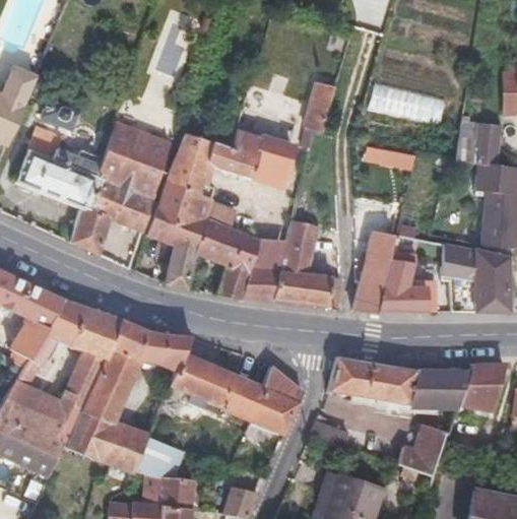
[(0,142),(6,145),(24,102),(36,77),(12,67),(3,87),(0,87),(0,142)]
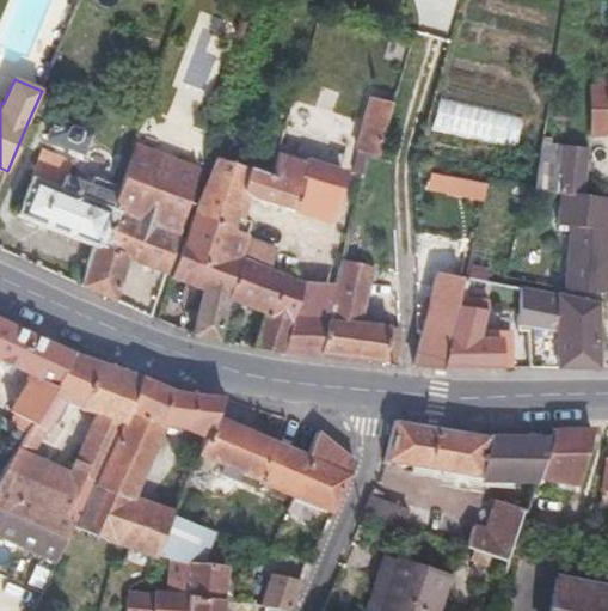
[(378,85),(375,96),(395,103),(399,92),(378,85)]
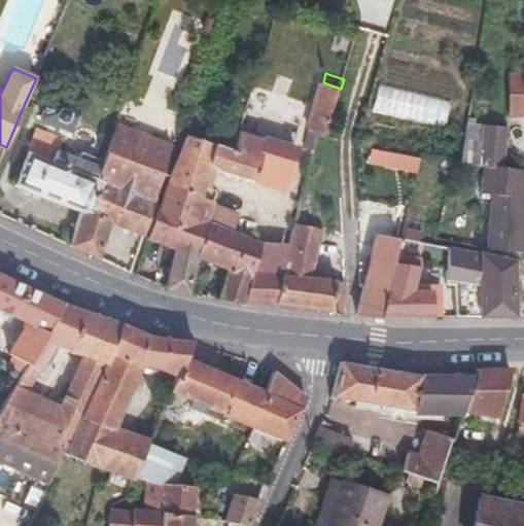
[(523,74),(513,75),(513,114),(523,114),(523,74)]
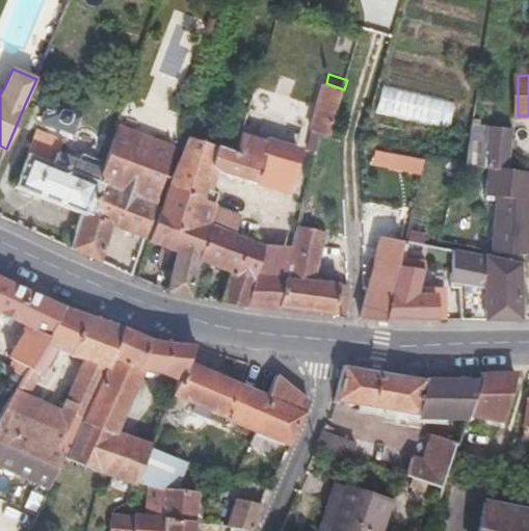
[(453,128),(459,97),(387,82),(380,113),(453,128)]
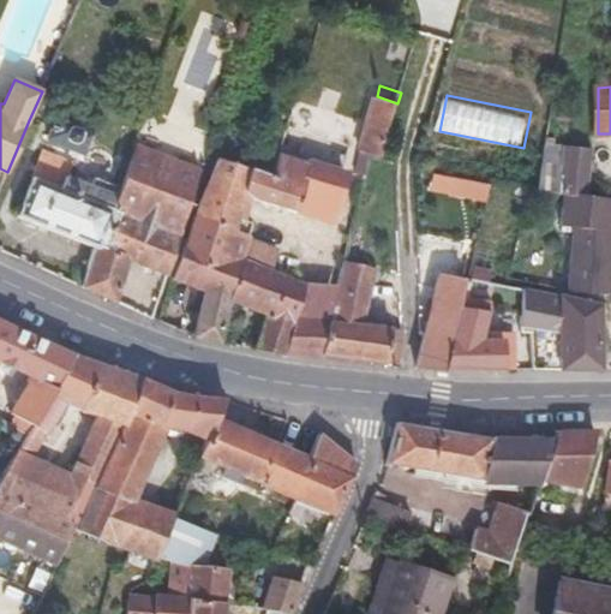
[(357,171),(366,174),(371,154),(381,156),(397,103),(377,96),(369,121),(357,171)]
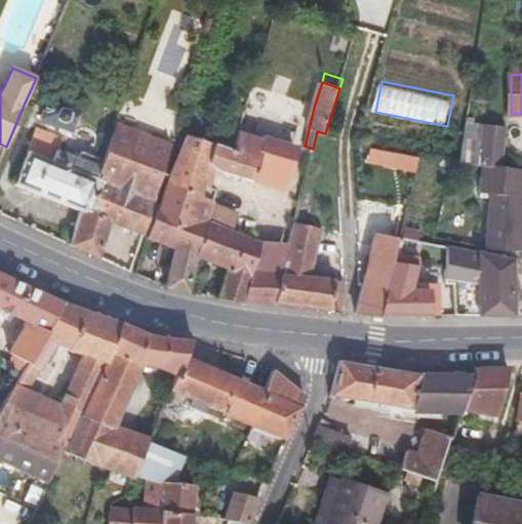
[(265,97),(250,92),(243,115),(256,119),(265,97)]
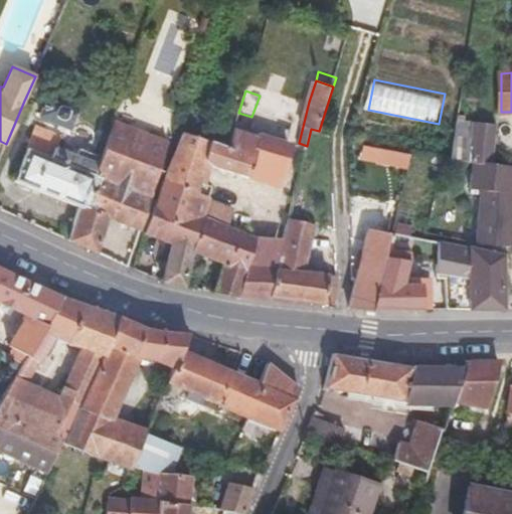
[(49,96),(41,115),(69,127),(77,107),(49,96)]
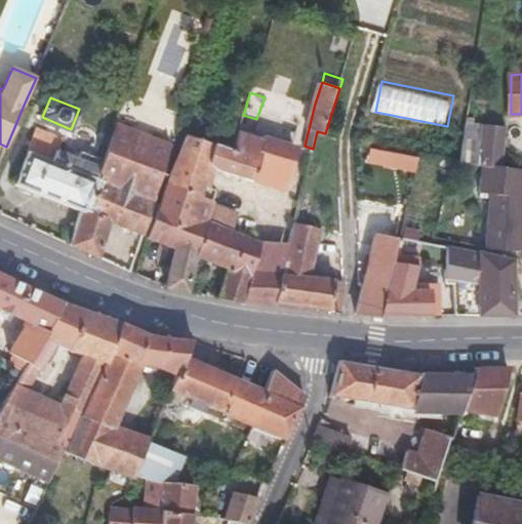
[(508,126),(467,121),(460,159),(483,162),(503,165),(508,126)]
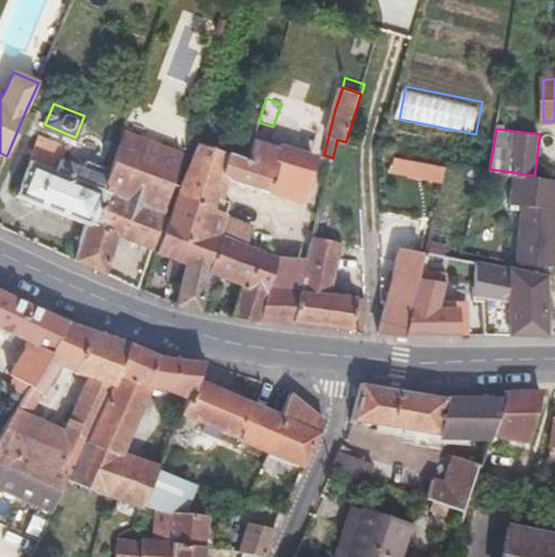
[(183,152),(122,131),(108,168),(101,188),(88,225),(76,257),(76,259),(106,273),(119,235),(153,247),(183,152)]
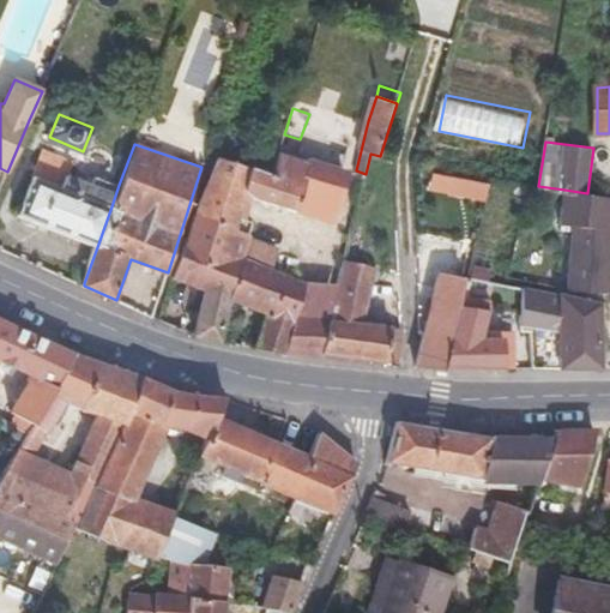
[(18,215),(97,247),(112,206),(119,185),(97,176),(92,185),(70,176),(76,160),(44,149),(18,215)]
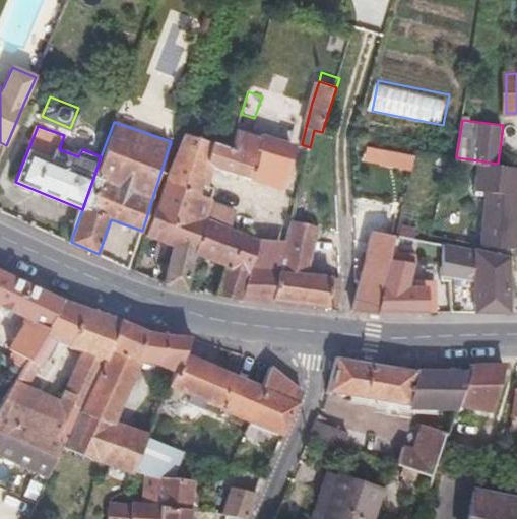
[(294,145),(236,127),(230,147),(203,139),(185,133),(167,181),(201,190),(201,194),(211,199),(213,187),(203,185),(209,163),(217,168),(251,178),(256,160),(285,171),(294,145)]
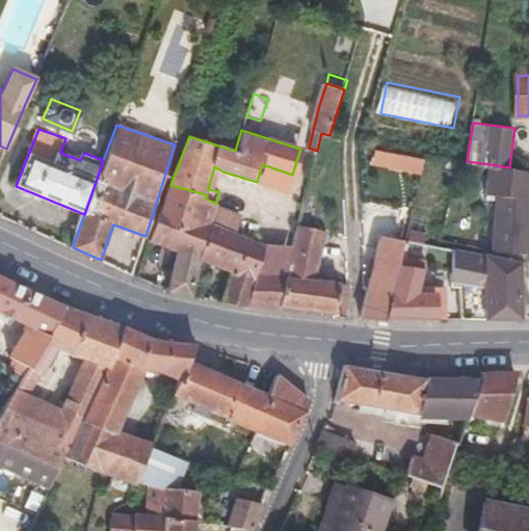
[(426,170),(428,154),(376,151),(375,166),(426,170)]
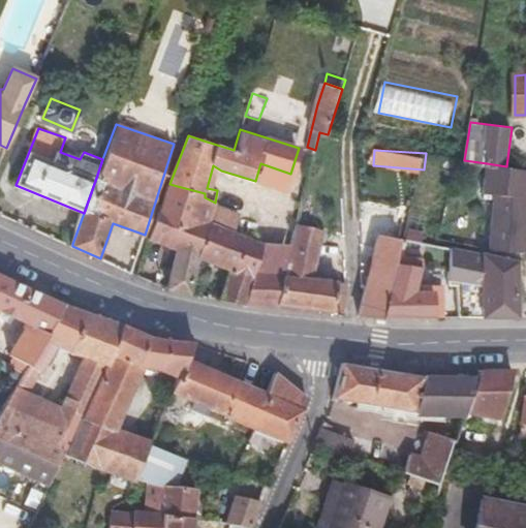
[(525,169),(506,166),(487,163),(483,193),(494,195),(488,248),(511,251),(525,251),(525,169)]
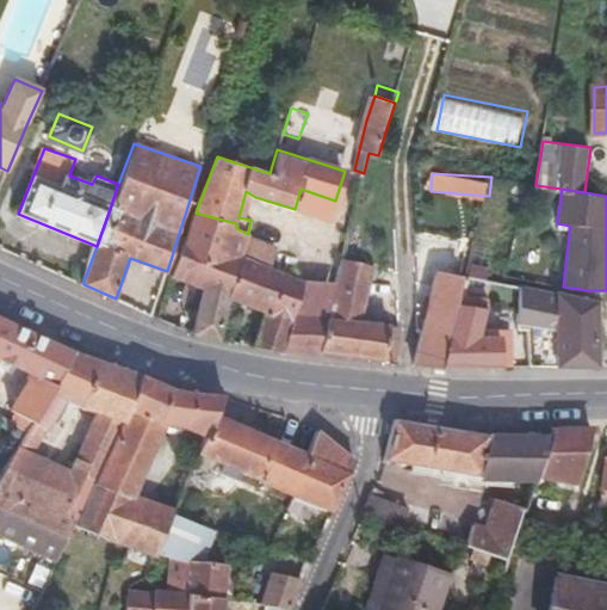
[(206,288),(196,333),(220,339),(230,299),(230,296),(243,256),(245,254),(251,235),(248,234),(236,228),(236,223),(196,213),(172,276),(206,288)]
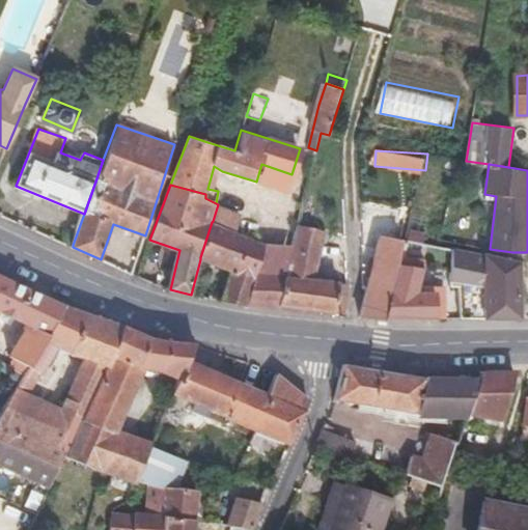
[(242,215),(218,204),(213,221),(237,231),(242,215)]
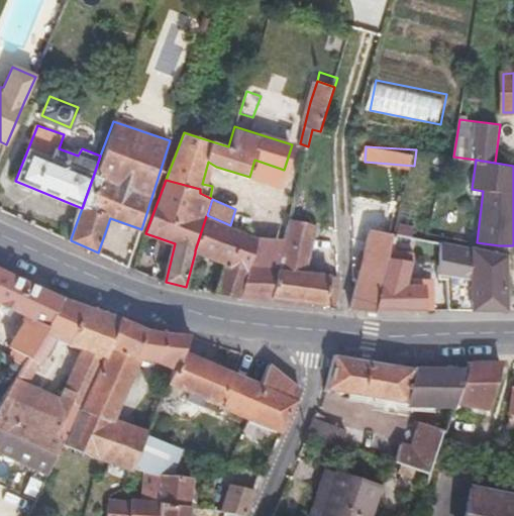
[(224,264),(214,293),(240,298),(258,237),(230,225),(207,215),(206,216),(195,250),(224,264)]
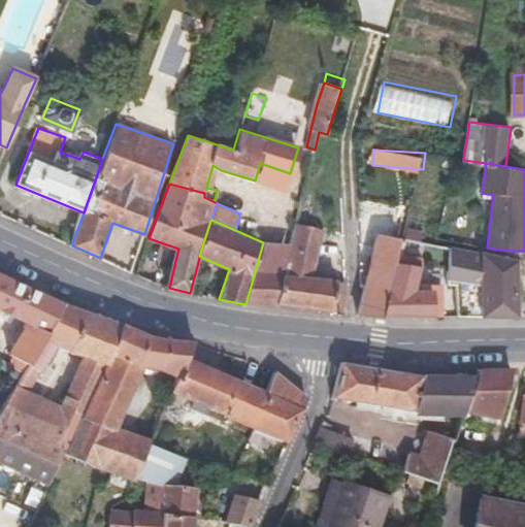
[(326,230),(297,223),(292,243),(277,305),(314,308),(331,311),(333,311),(343,314),(348,283),(338,281),(314,276),(326,230)]
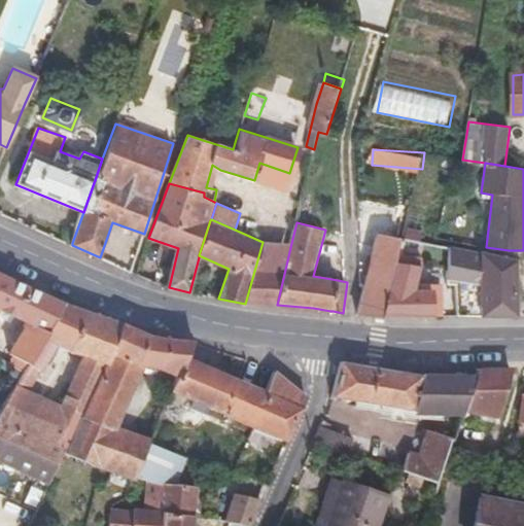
[(425,268),(431,243),(403,237),(396,260),(396,263),(421,268),(425,268)]
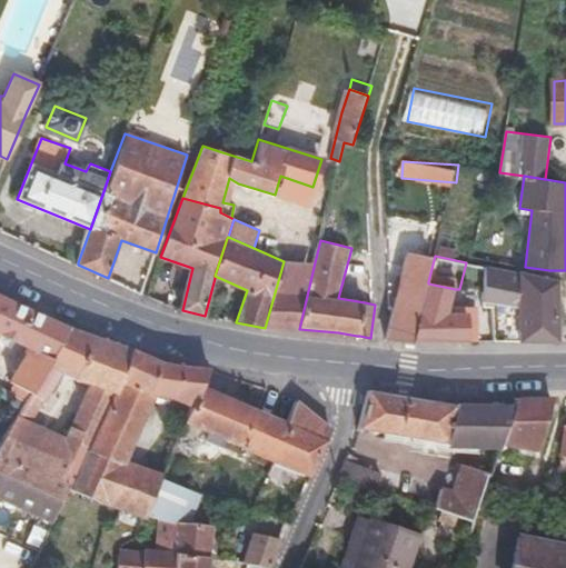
[(315,262),(284,261),(265,328),(267,328),(275,328),(298,329),(299,329),(315,262)]
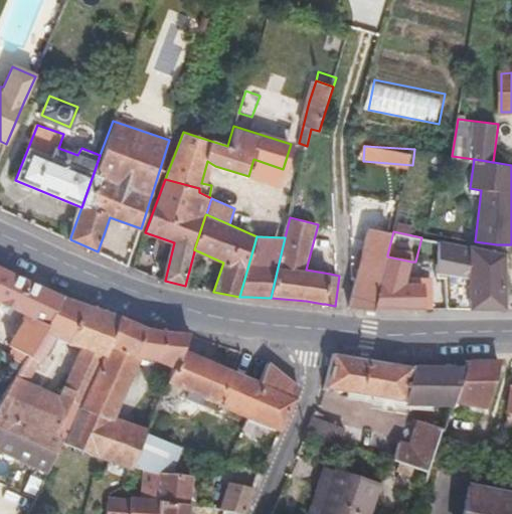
[(449,306),(449,309),(470,309),(471,247),(466,246),(465,245),(441,241),(438,274),(449,276),(449,297),(449,306)]
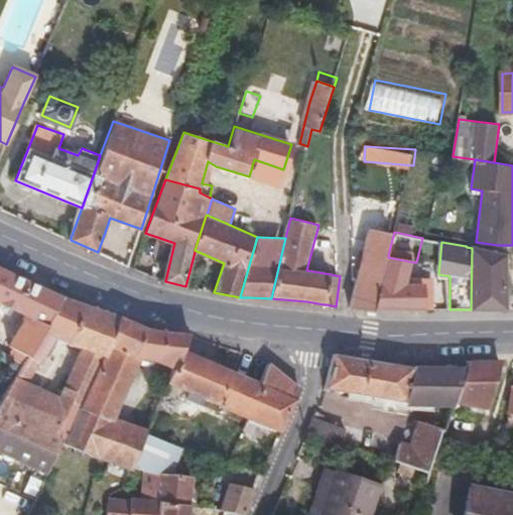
[(472,248),(471,309),(473,309),(508,308),(507,256),(472,248)]
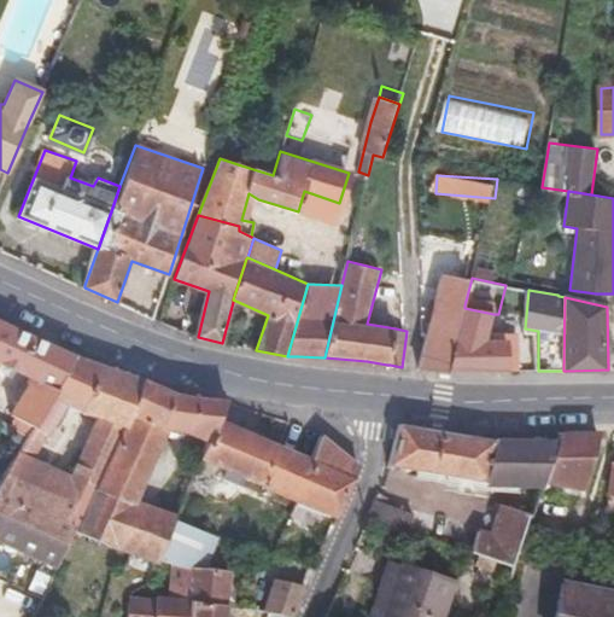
[(437,300),(419,368),(440,371),(448,372),(465,308),(465,306),(437,300)]
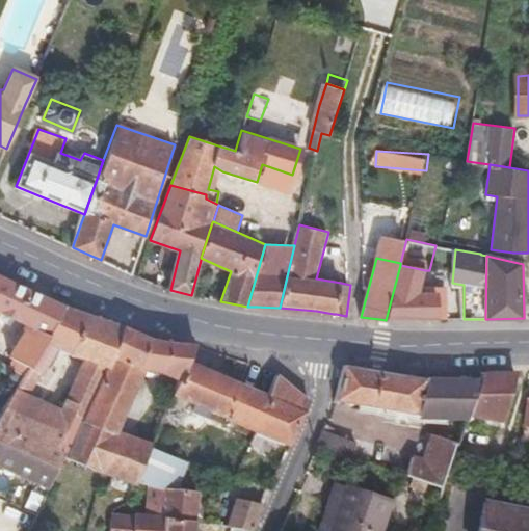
[(439,320),(439,316),(438,295),(438,292),(420,292),(425,270),(400,265),(386,320),(388,320),(438,320),(439,320)]
